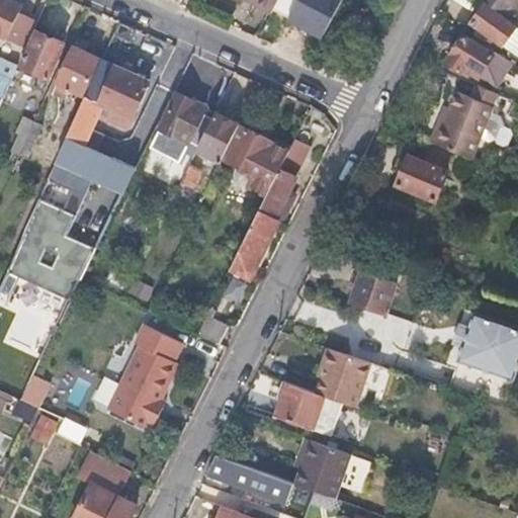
[(0,0),(0,34),(14,2),(9,0),(0,0)]
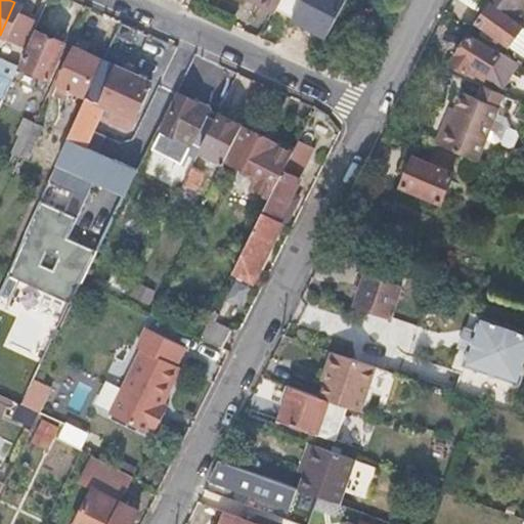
[(259,0),(278,9),(282,0),(246,0),(248,1),(248,0),(259,0)]
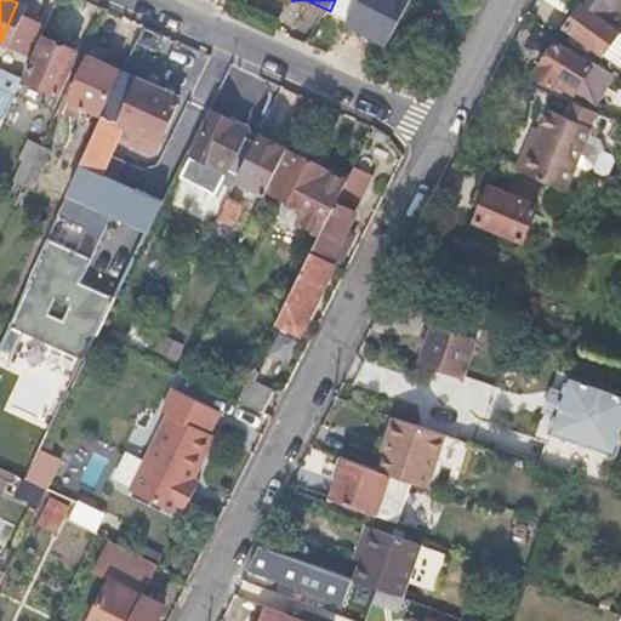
[(326,17),(330,11),(307,0),(294,0),(294,1),(326,17)]
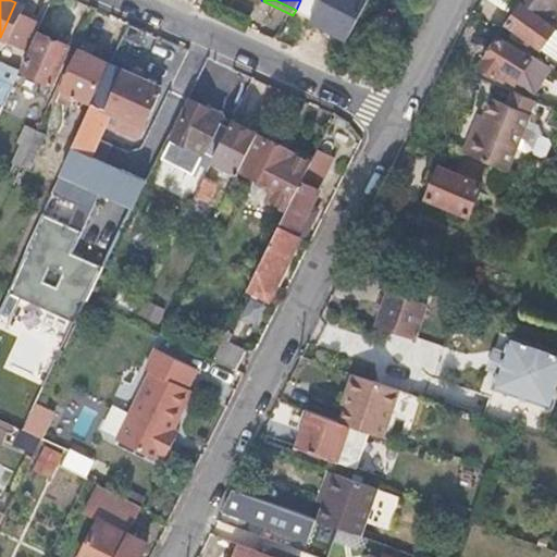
[(556,0),(520,0),(548,21),(556,8),(556,0)]
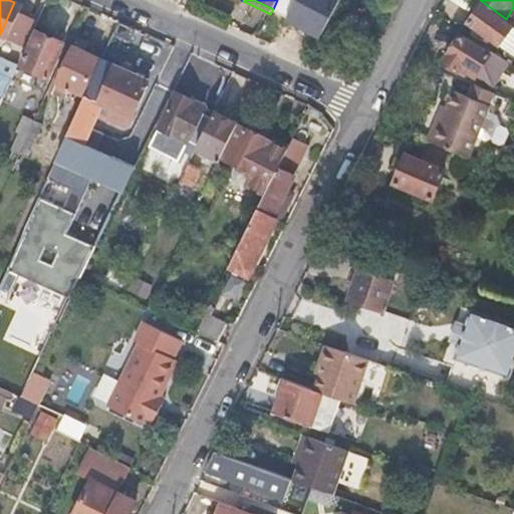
[(14,2),(0,34),(0,37),(26,50),(38,23),(18,14),(22,5),(14,2)]
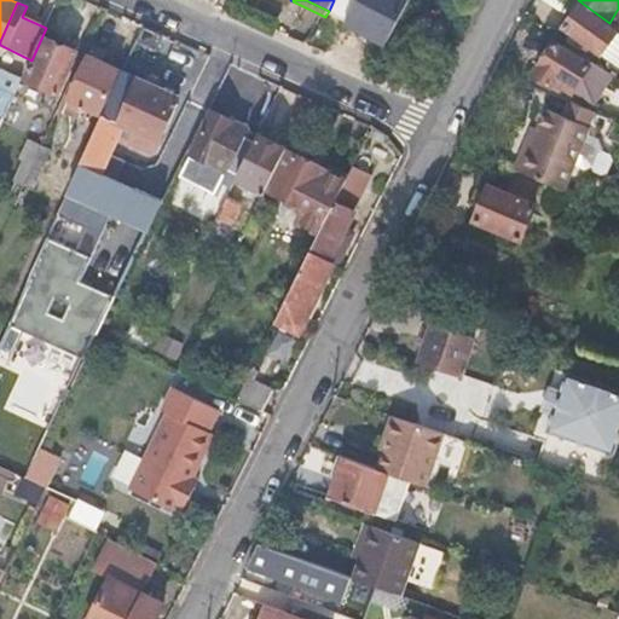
[(618,32),(582,5),(566,27),(603,53),(618,32)]
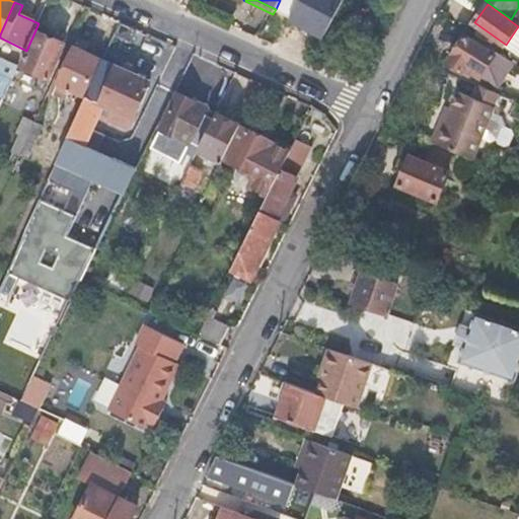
[(137,28),(121,20),(115,34),(131,42),(137,28)]
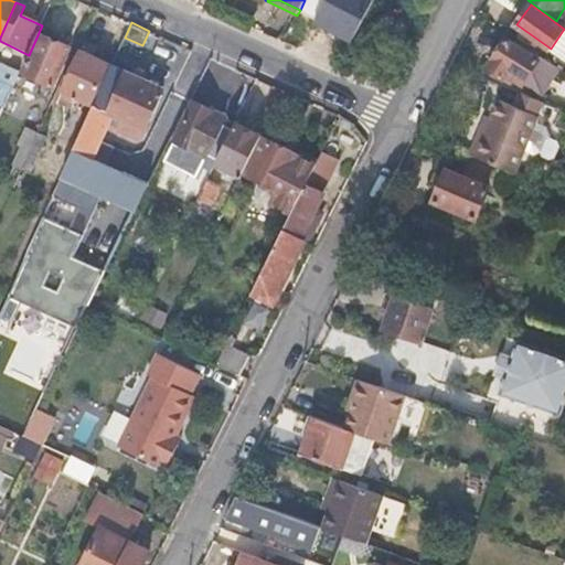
[(564,29),(551,49),(564,57),(564,29)]
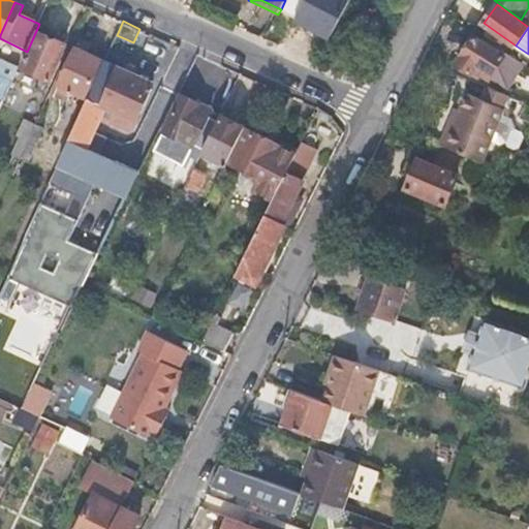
[(38,33),(23,69),(49,82),(65,44),(38,33)]
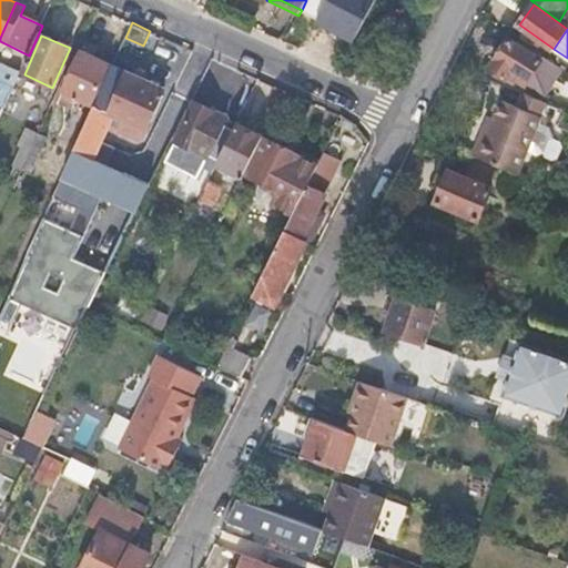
[(511,41),(497,61),(500,63),(494,74),(504,81),(508,74),(526,85),(526,84),(547,98),(563,73),(511,41)]
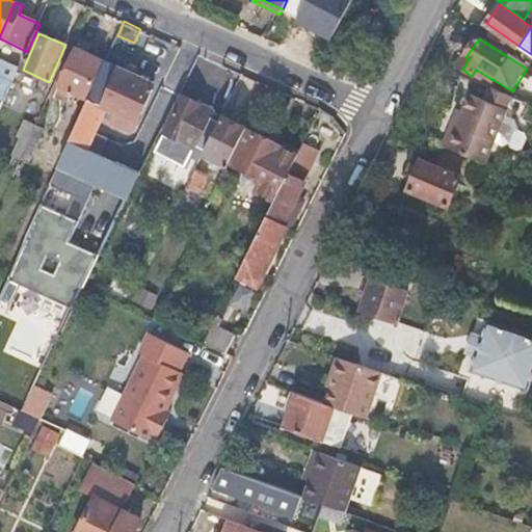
[(73,92),(85,98),(102,61),(76,49),(56,95),(69,101),(73,92)]
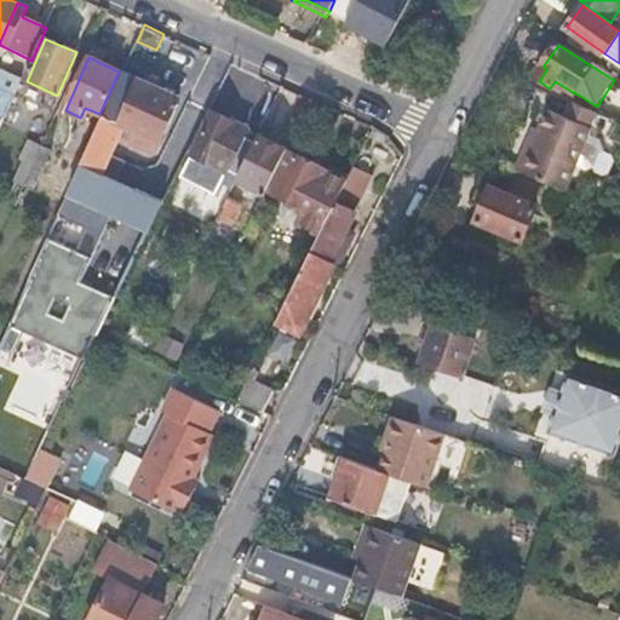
[(535,79),(539,81),(546,69),(543,67),(535,79)]
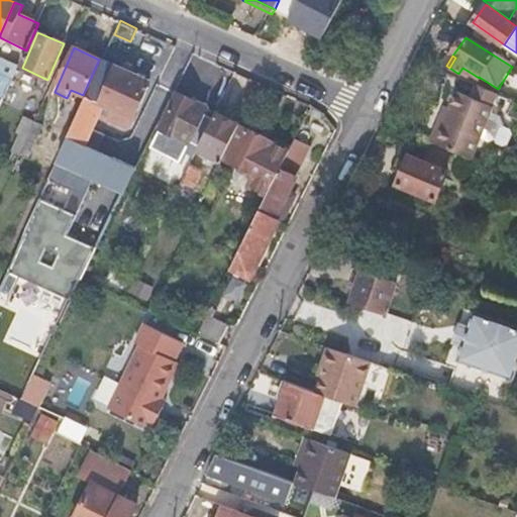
[(0,75),(12,81),(18,68),(0,58),(0,75)]
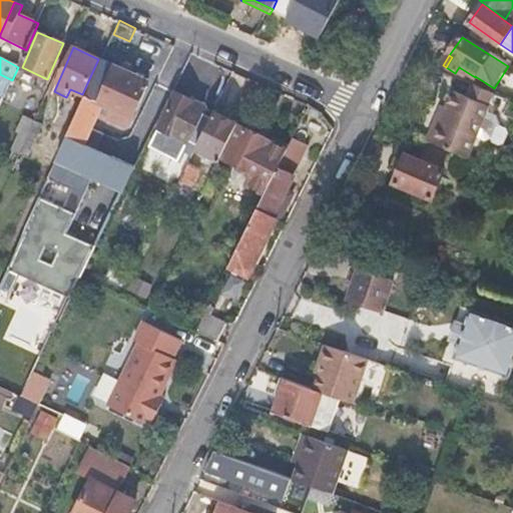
[(172,93),(101,60),(0,285),(0,295),(58,322),(172,93)]
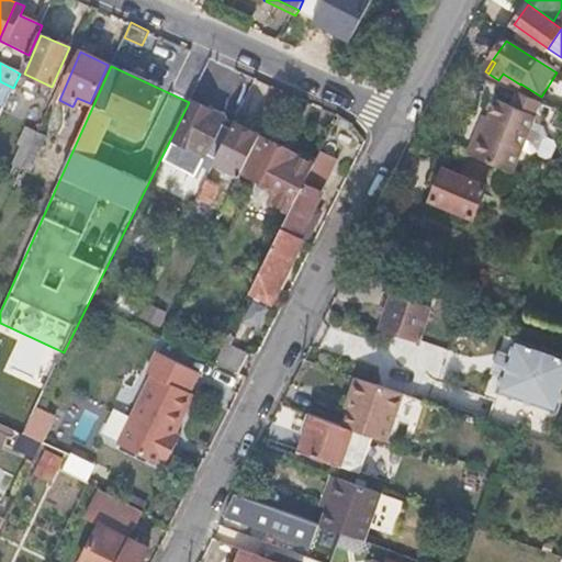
[(52,87),(24,74),(21,81),(48,93),(52,87)]
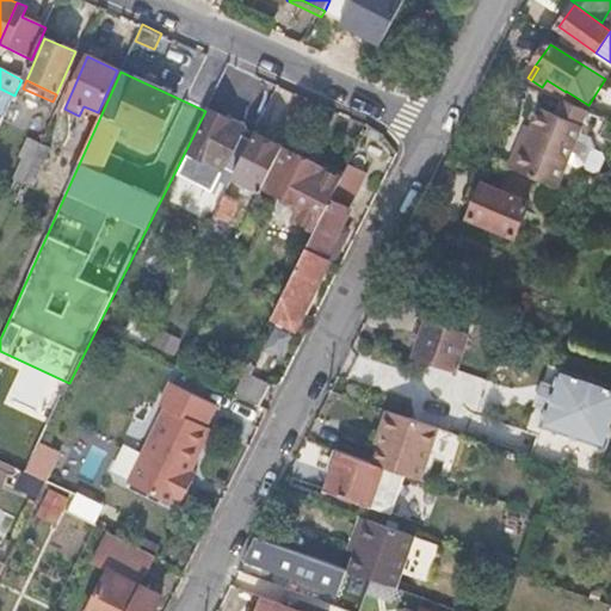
[(556,113),(582,124),(588,111),(562,100),(556,113)]
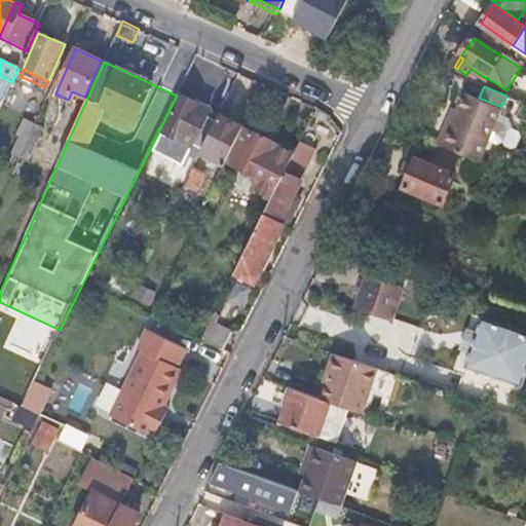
[(81,106),(84,97),(72,91),(68,100),(81,106)]
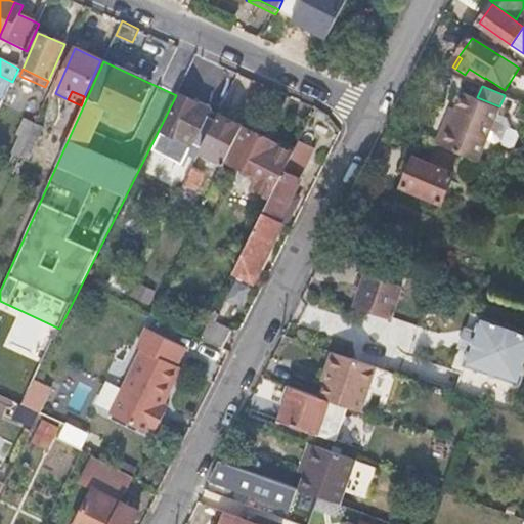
[(451,124),(445,122),(436,144),(477,161),(499,106),(477,97),(464,92),(456,110),(451,124)]
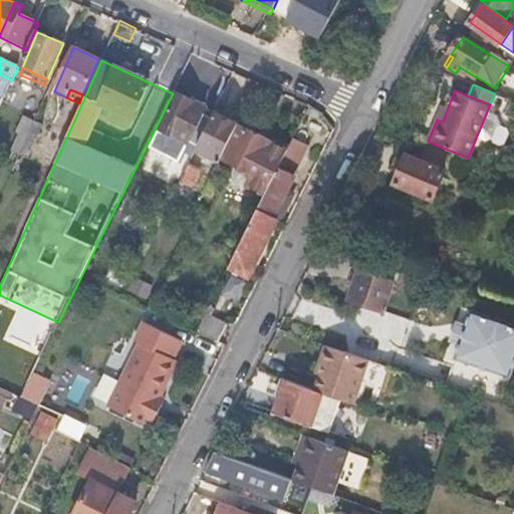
[(189,141),(198,146),(211,117),(203,114),(204,111),(192,106),(194,101),(177,94),(160,129),(188,143),(189,141)]
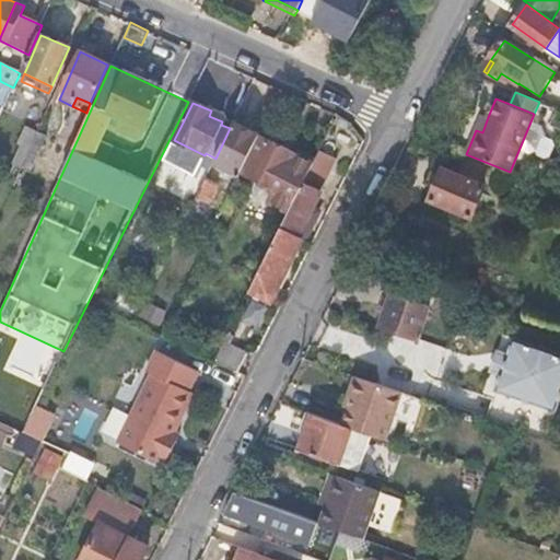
[(482,114),(476,130),(482,132),(488,117),(482,114)]
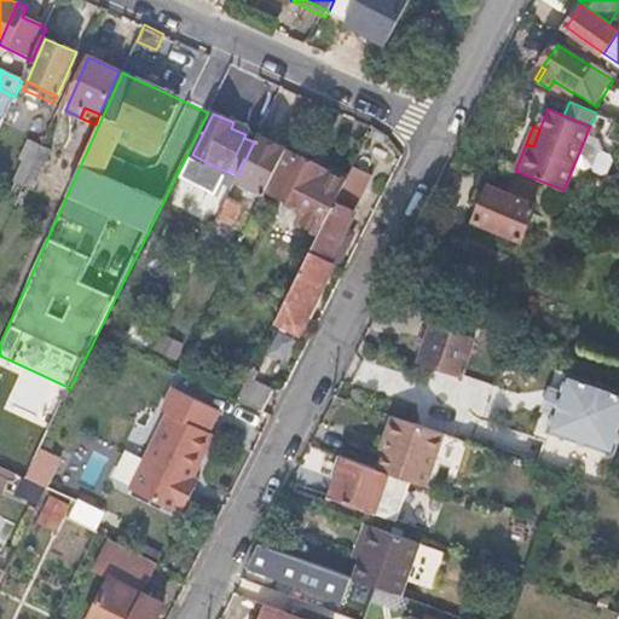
[(238,175),(236,179),(265,194),(287,149),(258,136),(254,142),(238,175)]
